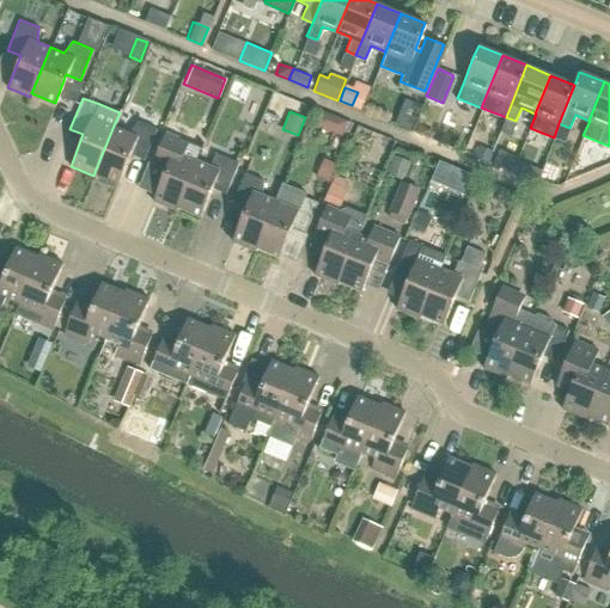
[(114,126),(95,172),(117,182),(129,153),(142,159),(156,128),(136,120),(127,131),(114,126)]
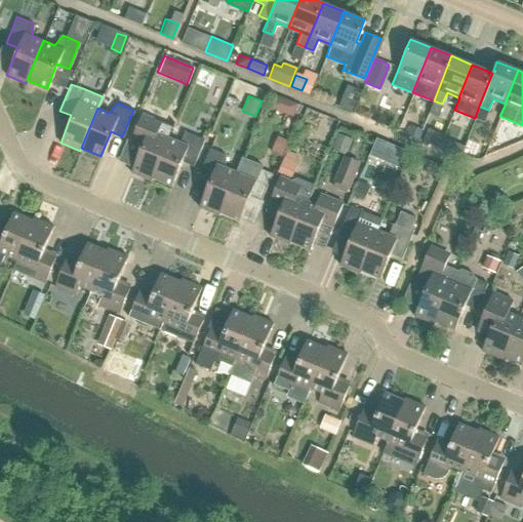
[(479,106),(475,118),(483,122),(488,110),(479,106)]
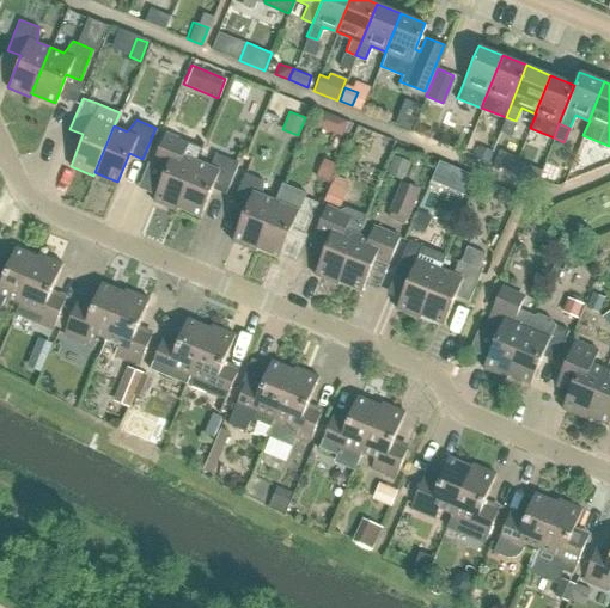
[(175,209),(176,207),(195,160),(182,154),(188,141),(164,131),(151,163),(165,169),(152,200),(175,209)]
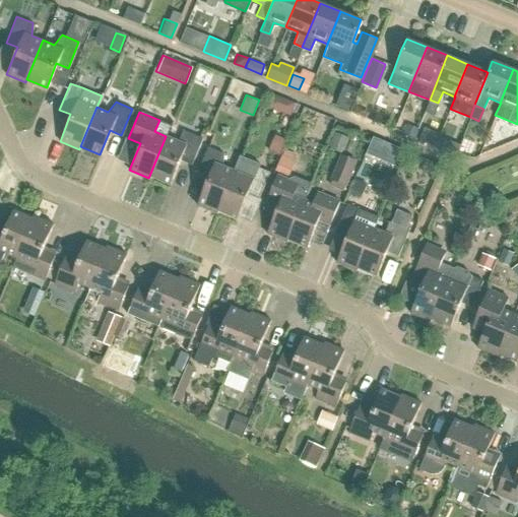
[(413,136),(417,127),(406,122),(402,132),(413,136)]
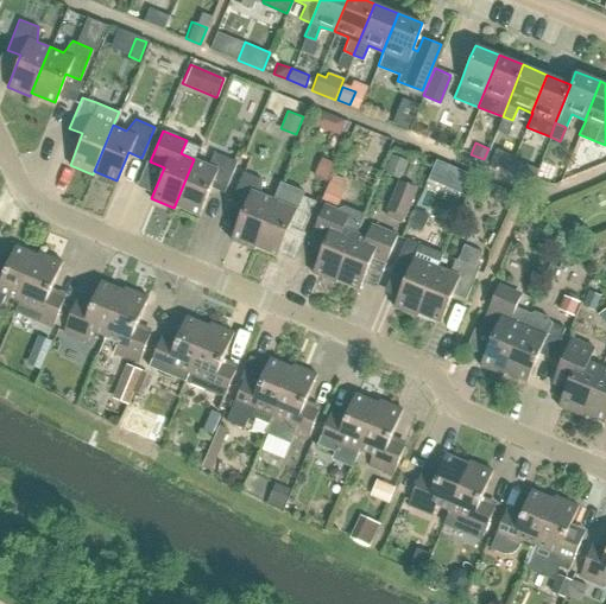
[(194,159),(175,205),(199,215),(209,186),(223,191),(235,160),(213,151),(207,164),(194,159)]
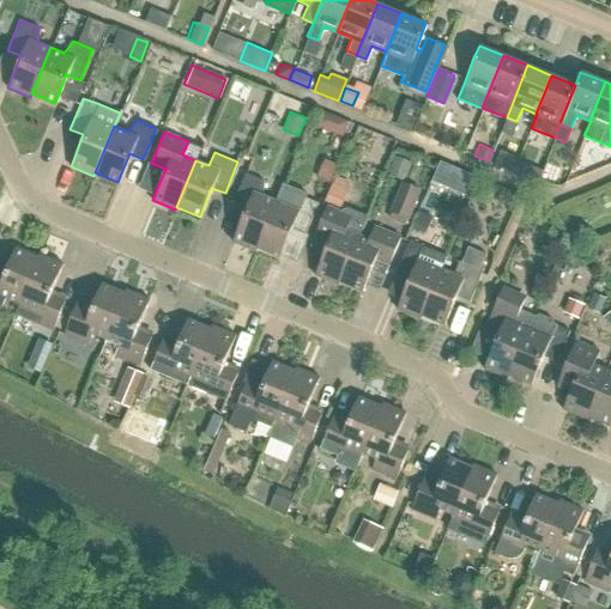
[(327,180),(334,162),(322,157),(315,175),(327,180)]
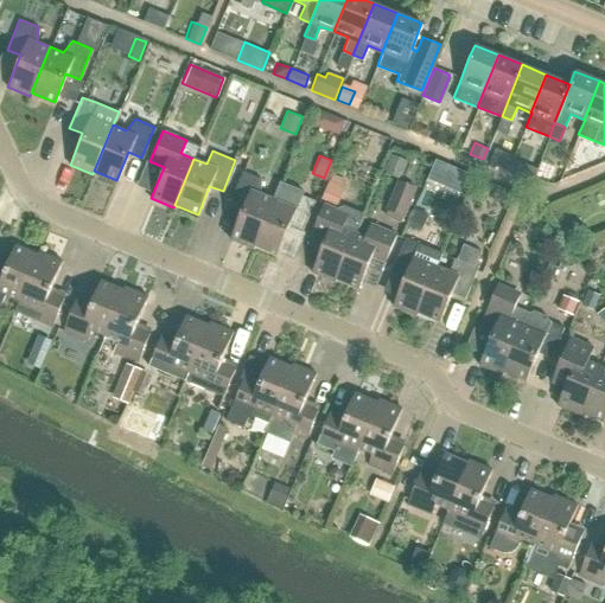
[(437,158),(428,178),(444,184),(452,165),(437,158)]
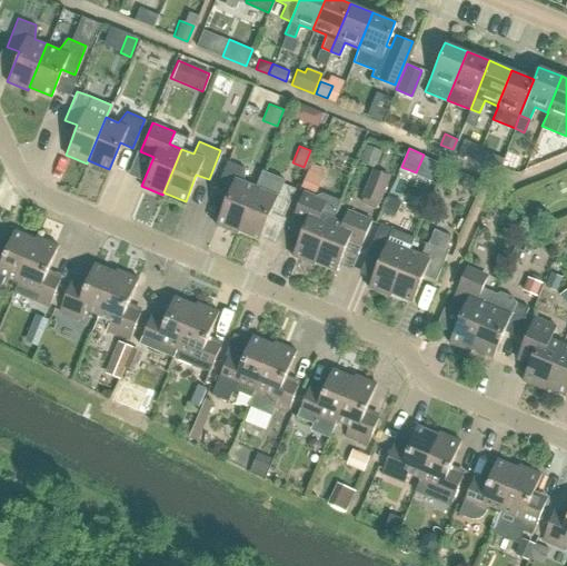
[(498,168),(503,157),(488,151),(484,162),(498,168)]
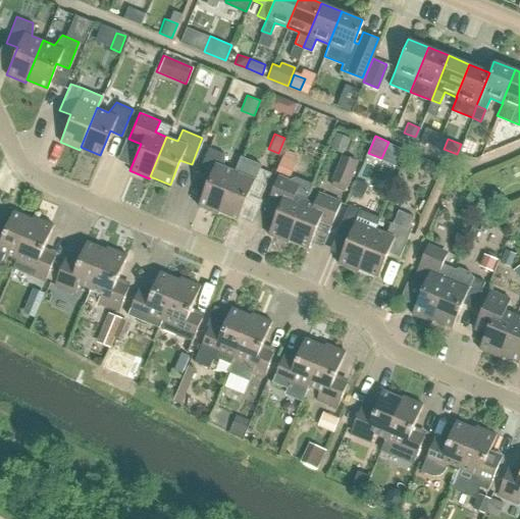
[(216,212),(217,210),(234,170),(223,166),(223,153),(208,146),(197,172),(208,177),(197,204),(216,212)]
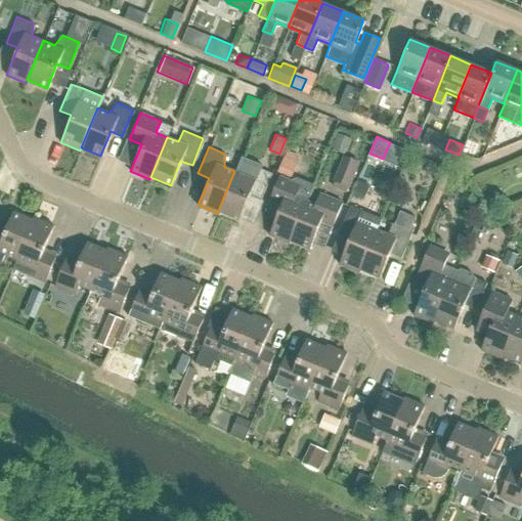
[(290,175),(298,154),(287,149),(278,170),(290,175)]
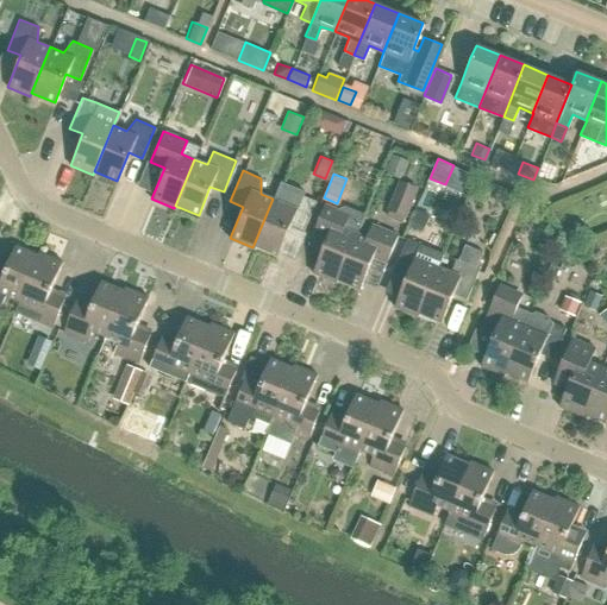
[(406,218),(418,188),(399,180),(386,210),(406,218)]
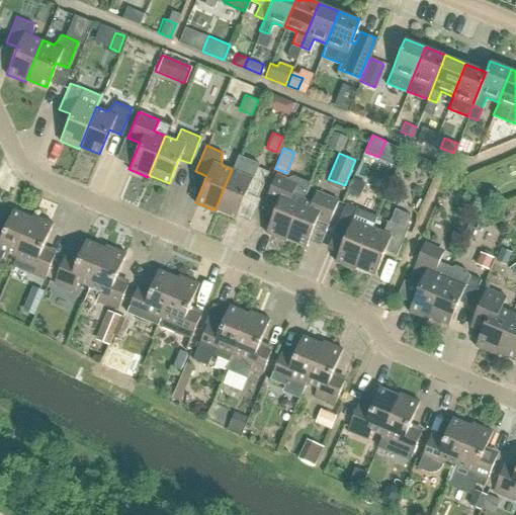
[(232,169),(216,208),(217,208),(236,217),(246,192),(257,197),(268,170),(258,166),(260,162),(239,154),(232,169)]
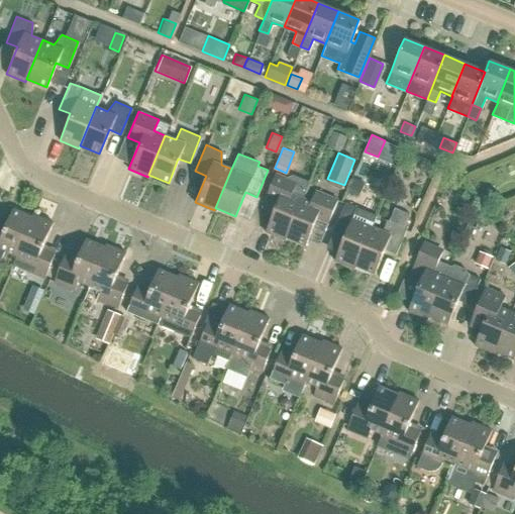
[(301,197),(308,181),(292,175),(285,178),(275,174),(264,200),(275,204),(265,231),(284,239),(285,236),(301,197)]
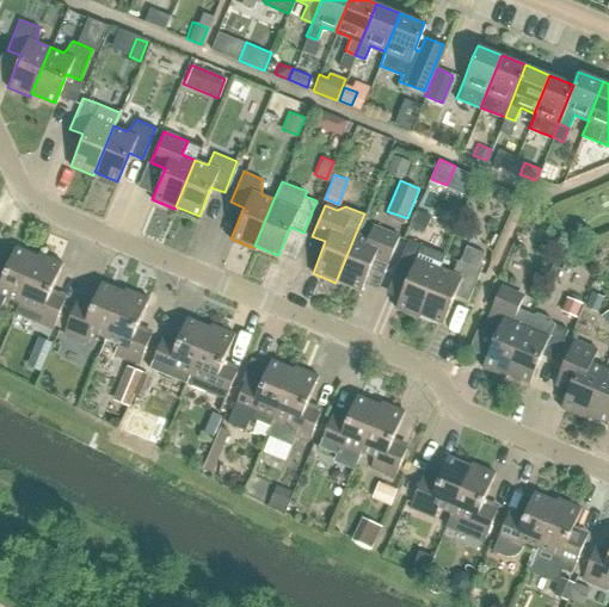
[(572,241),(582,231),(572,222),(563,231),(572,241)]
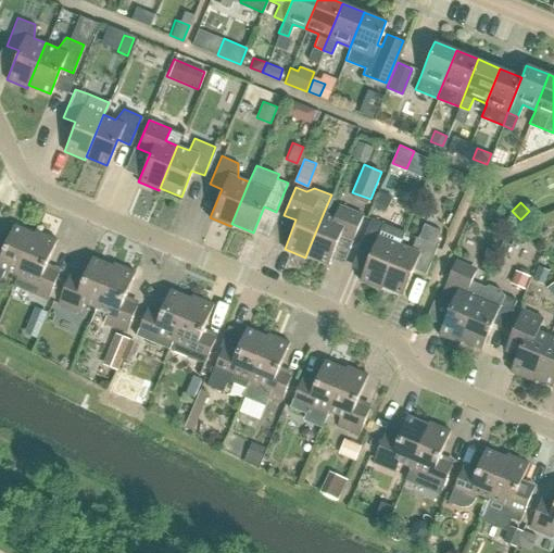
[(324,212),(306,254),(327,263),(338,237),(350,242),(362,213),(340,204),(336,216),(324,212)]
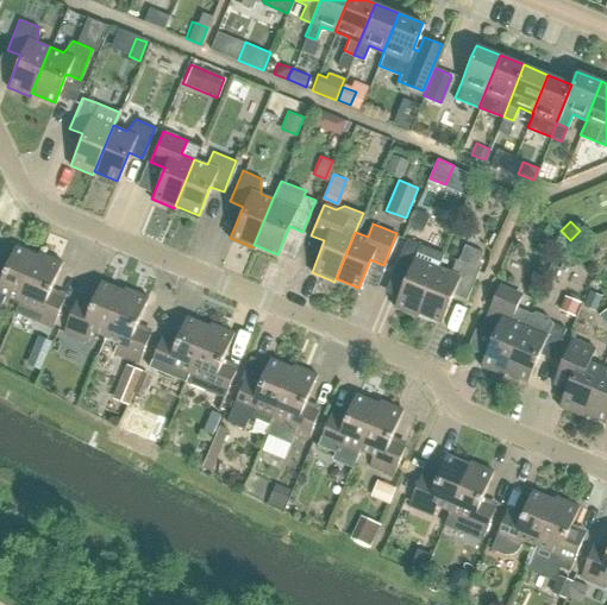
[(417,312),(437,266),(442,252),(406,238),(393,269),(406,275),(393,306),(415,315),(417,312)]
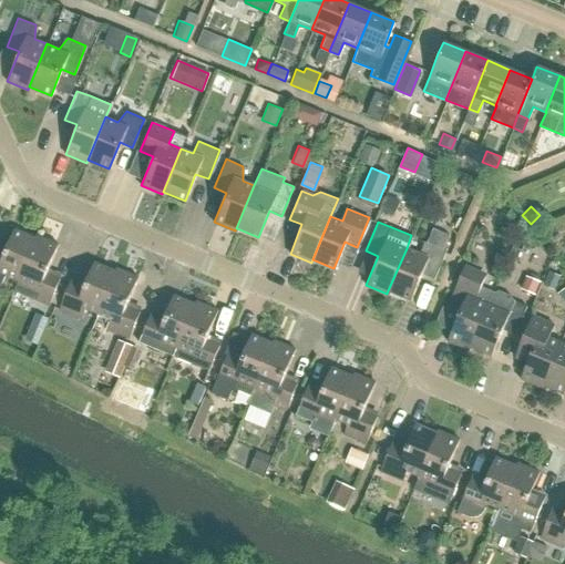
[(0,287),(6,275),(17,280),(34,237),(13,228),(2,254),(0,253),(0,287)]
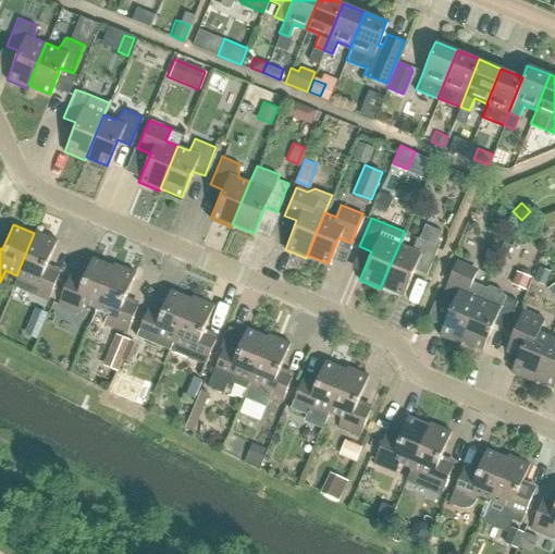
[(34,233),(16,275),(28,280),(25,290),(47,298),(58,272),(45,267),(56,238),(35,230),(34,233)]
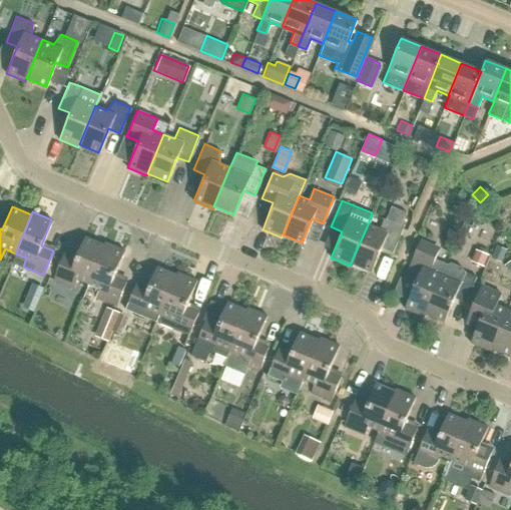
[(368,224),(351,263),(371,271),(380,247),(391,251),(402,225),(400,224),(402,218),(391,214),(389,219),(384,217),(379,228),(368,224)]
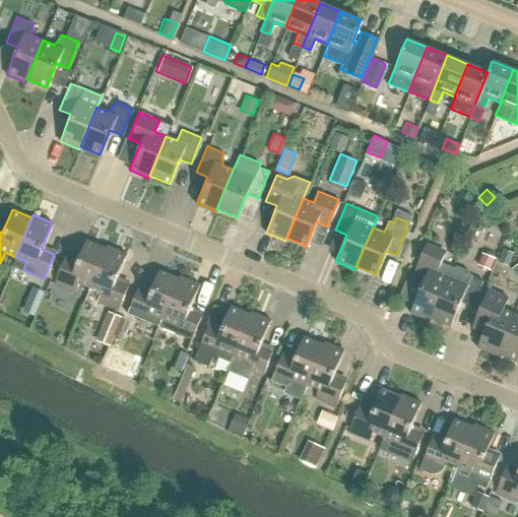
[(77,281),(88,286),(105,248),(85,240),(75,263),(63,258),(53,282),(73,291),(77,281)]
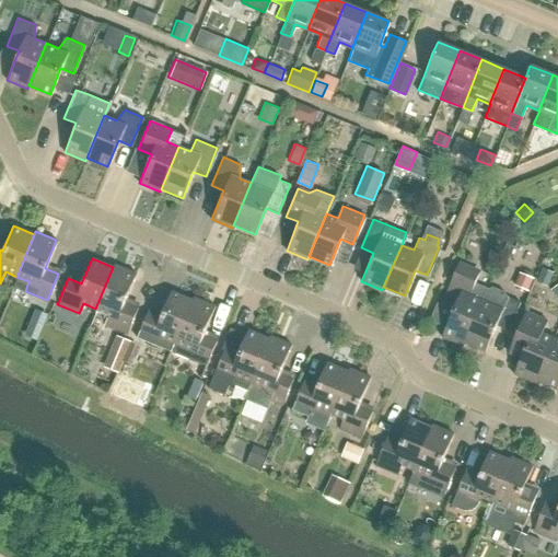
[(462,345),(463,341),(486,287),(474,282),(479,269),(458,259),(441,302),(452,306),(440,335),(462,345)]
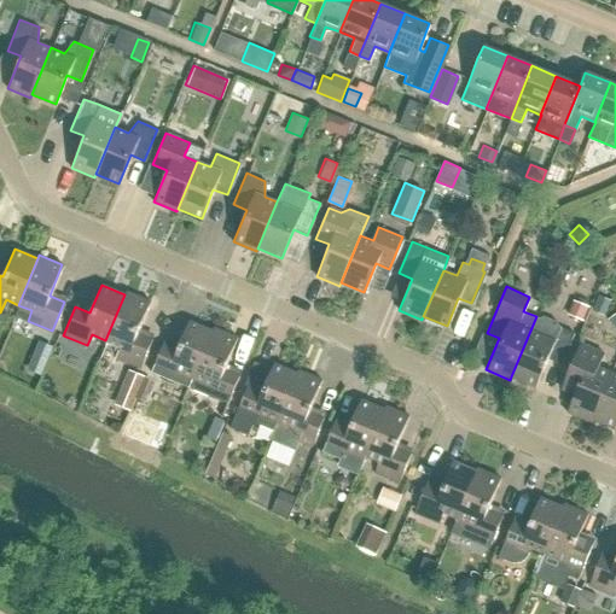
[(125,294),(105,340),(118,346),(115,356),(139,367),(151,338),(137,332),(150,300),(126,291),(125,294)]
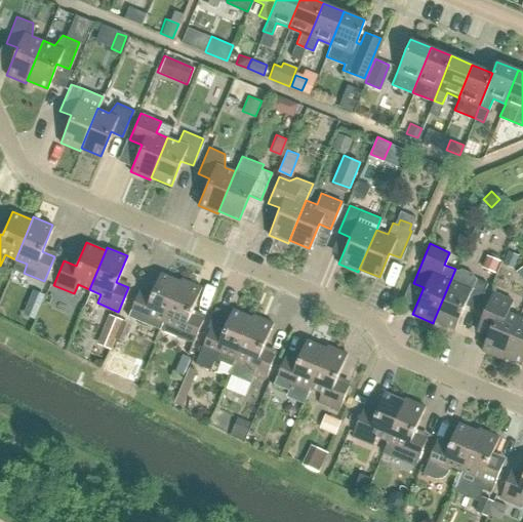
[(512,268),(518,253),(507,249),(501,264),(512,268)]
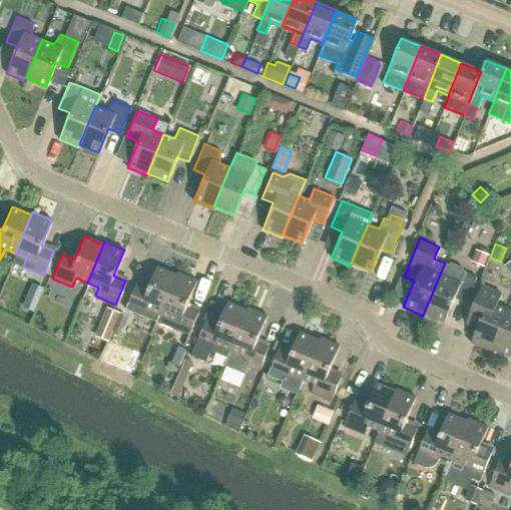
[(483,265),(487,253),(476,248),(471,261),(483,265)]
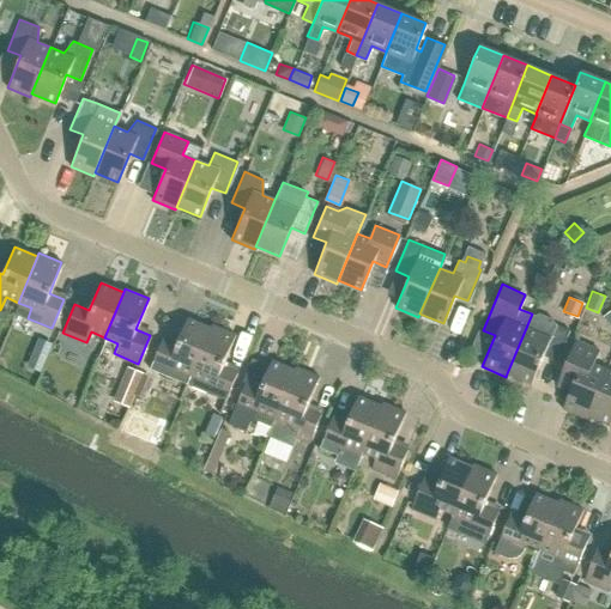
[(532,314),(507,373),(530,383),(542,354),(555,360),(568,329),(554,323),(551,318),(539,314),(534,315),(532,314)]
